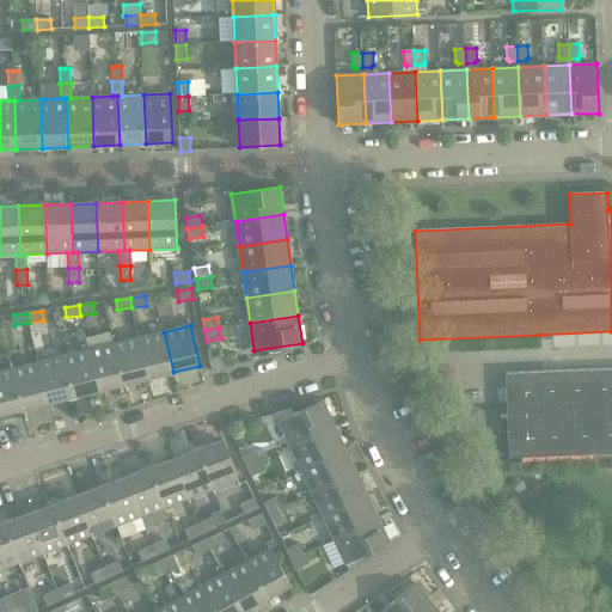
[(164,332),(139,338),(148,378),(173,372),(164,332)]
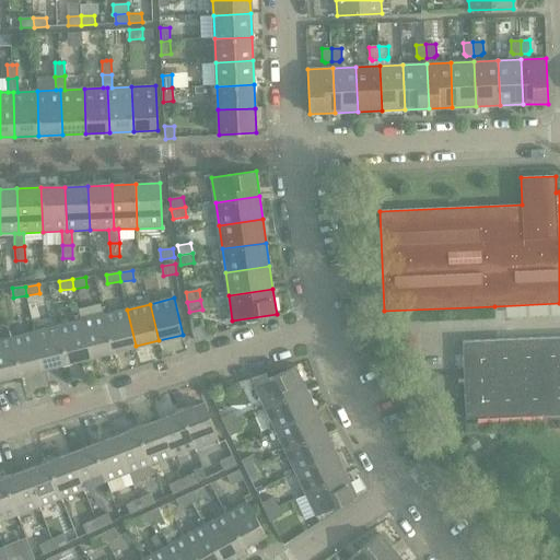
[(127,310),(104,315),(113,352),(136,346),(127,310)]
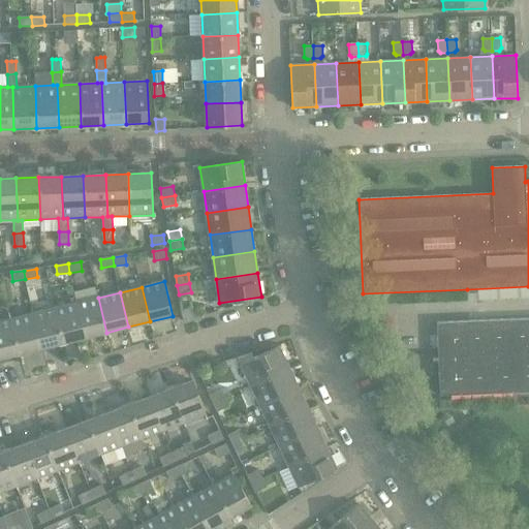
[(98,298),(76,303),(85,338),(106,333),(98,298)]
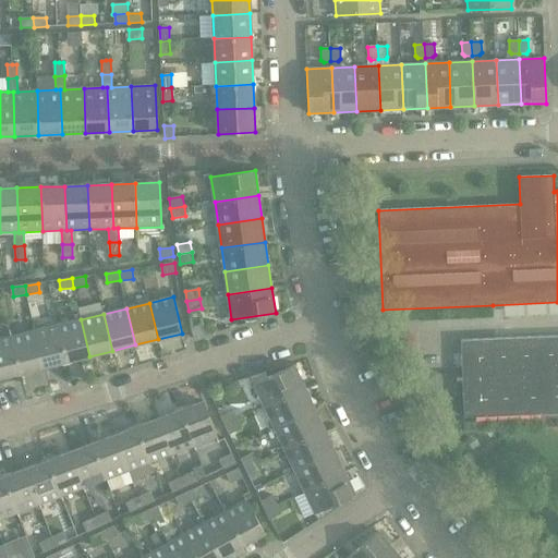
[(81,319),(58,326),(67,362),(89,356),(81,319)]
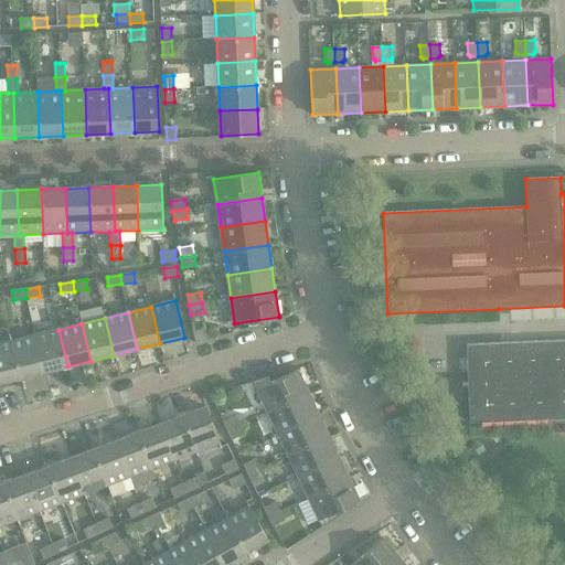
[(205,329),(193,332),(198,344),(209,340),(205,329)]
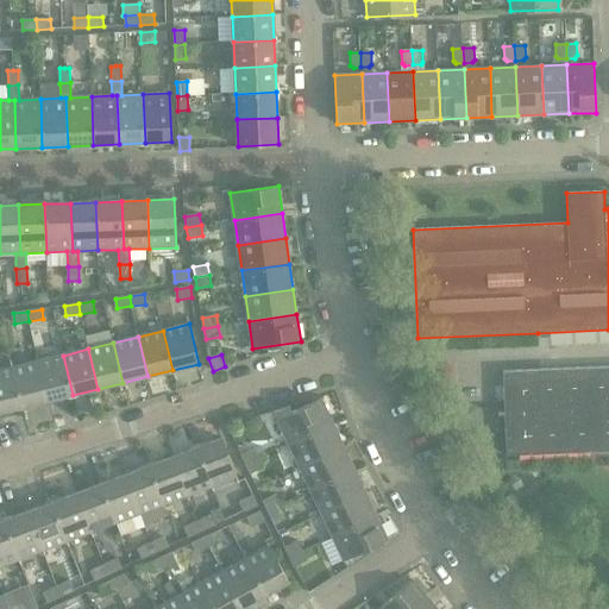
[(63,356),(38,362),(48,401),(73,395),(63,356)]
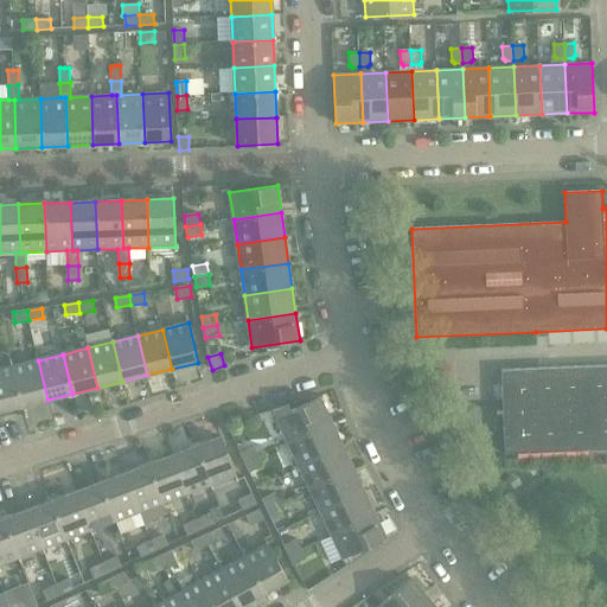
[(38,360),(12,366),(23,407),(48,400),(38,360)]
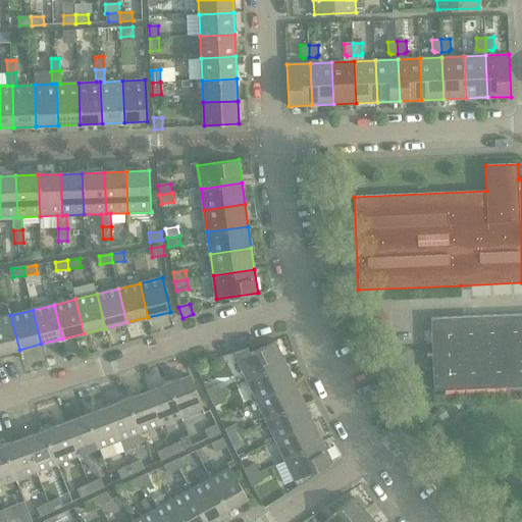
[(521,314),(431,318),(432,350),(434,390),(521,386),(521,314)]
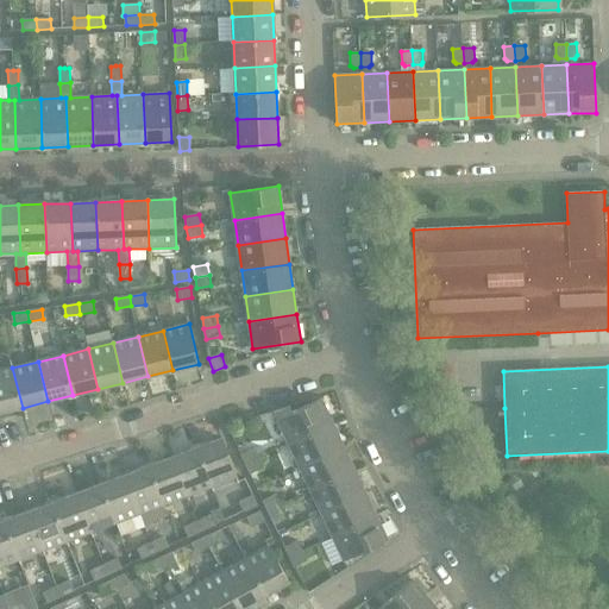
[(12,368),(0,370),(0,413),(23,408),(12,368)]
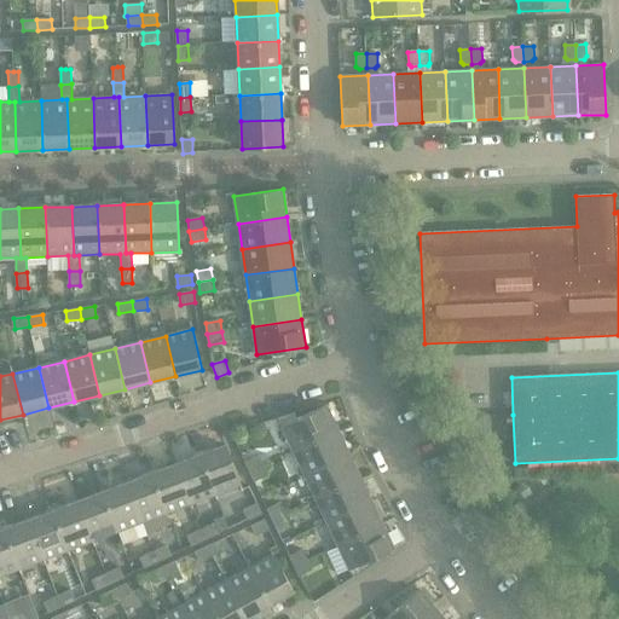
[(282,427),(294,451),(339,431),(327,405),(282,427)]
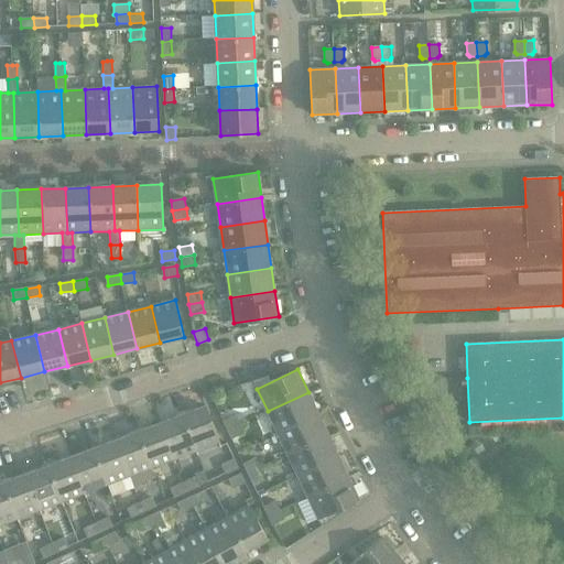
[(308,392),(268,411),(278,433),(318,413),(308,392)]
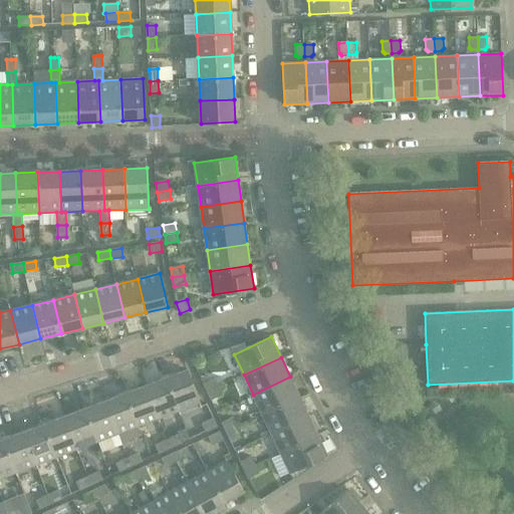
[(188,370),(167,378),(179,411),(200,403),(188,370)]
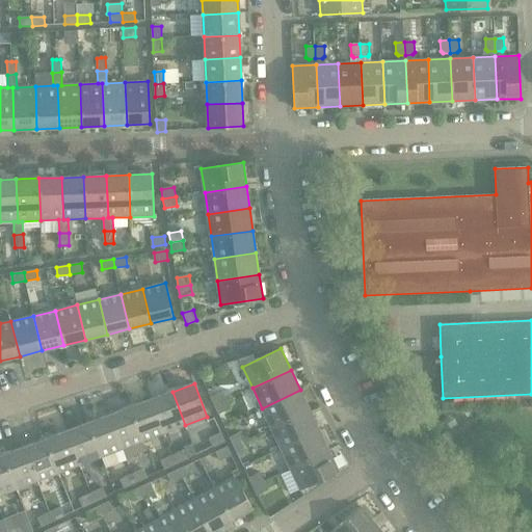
[(300,390),(262,408),(271,428),(310,410),(300,390)]
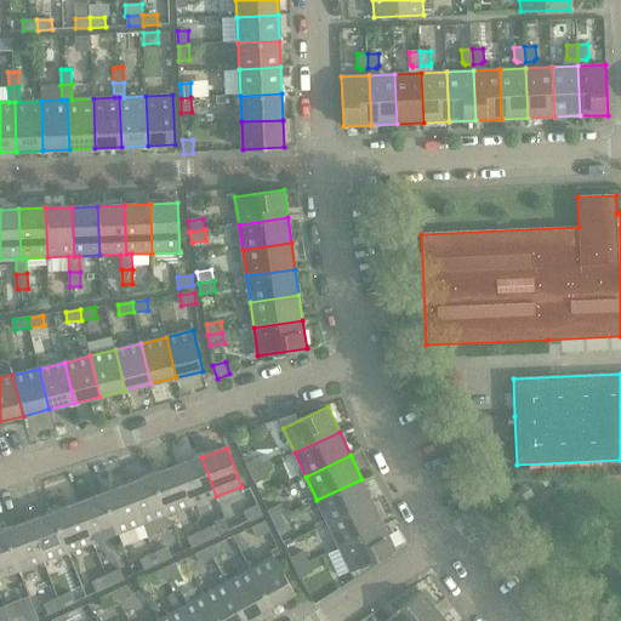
[(201,457),(177,466),(192,506),(216,496),(201,457)]
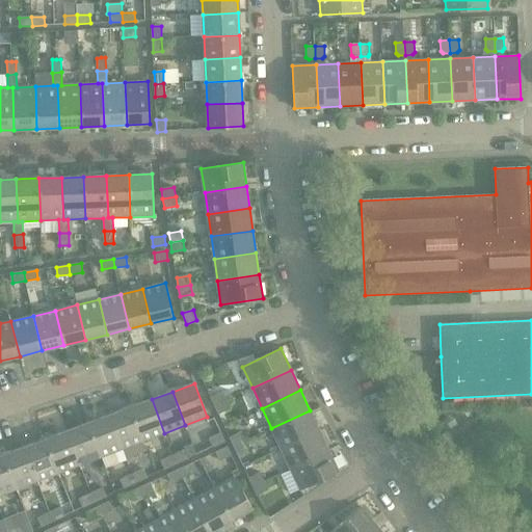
[(210,397),(214,405),(225,400),(222,392),(210,397)]
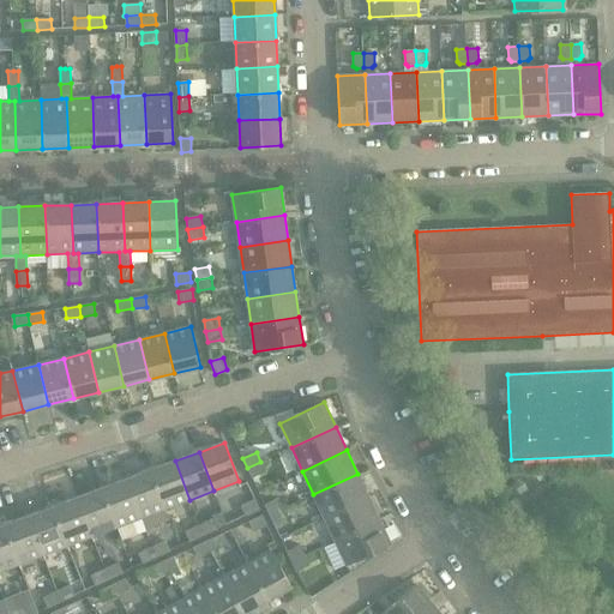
[(175,461),(150,470),(166,509),(190,500),(175,461)]
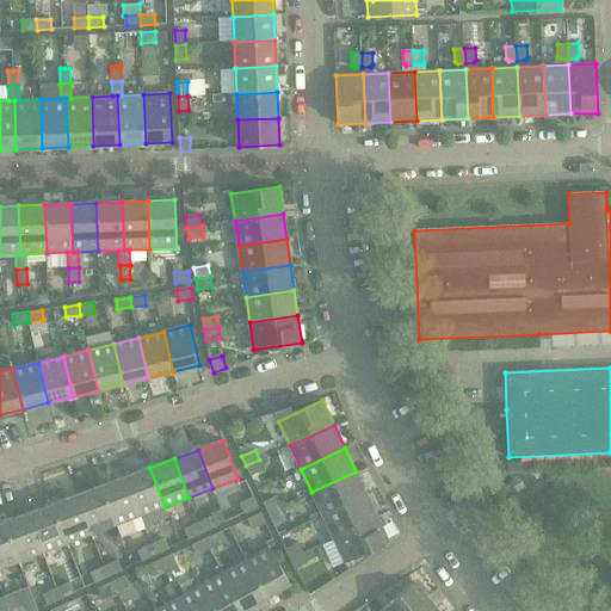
[(259,460),(246,466),(251,475),(264,469),(259,460)]
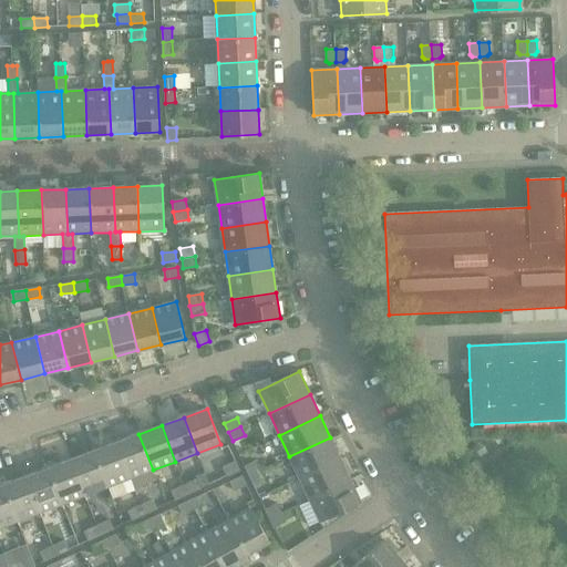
[(138,434),(116,443),(130,478),(153,470),(138,434)]
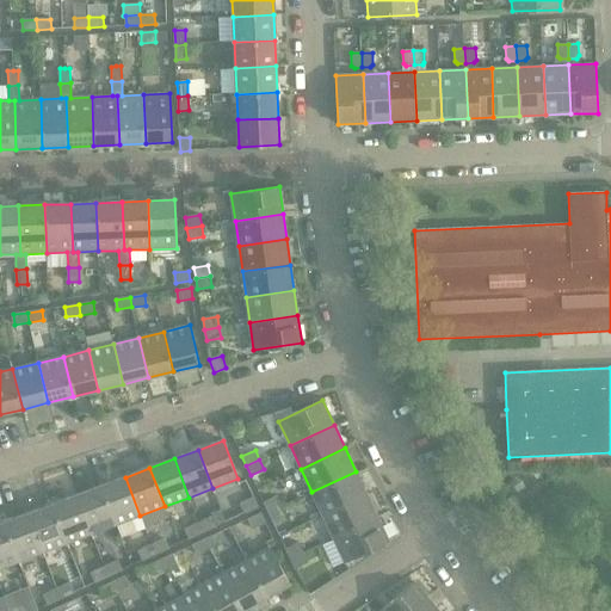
[(356,471),(312,492),(322,516),(366,494),(356,471)]
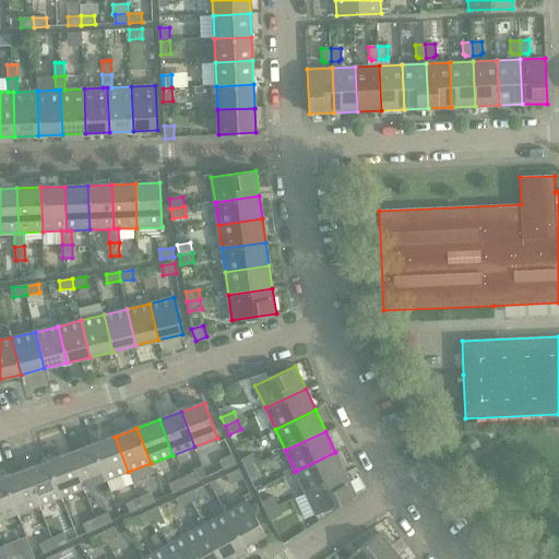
[(115,437),(93,444),(106,480),(128,472),(115,437)]
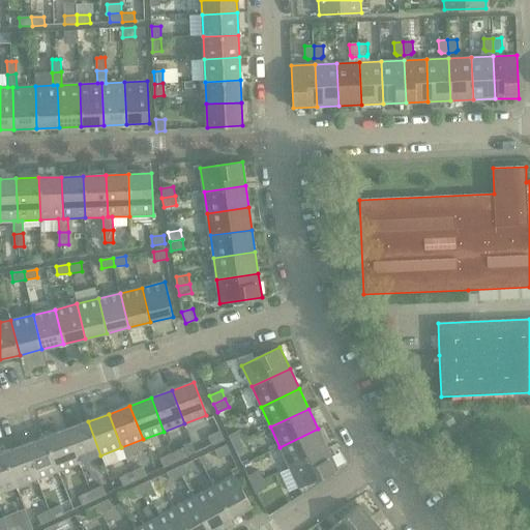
[(88,421),(67,430),(80,463),(100,455),(88,421)]
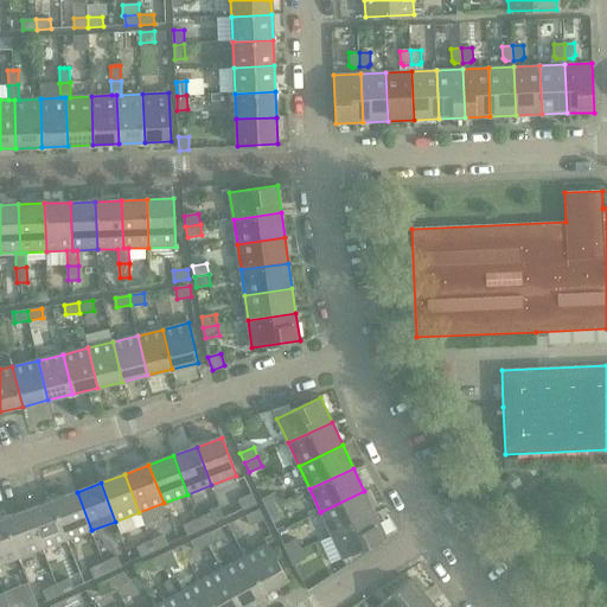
[(364,491),(320,512),(332,535),(375,515),(364,491)]
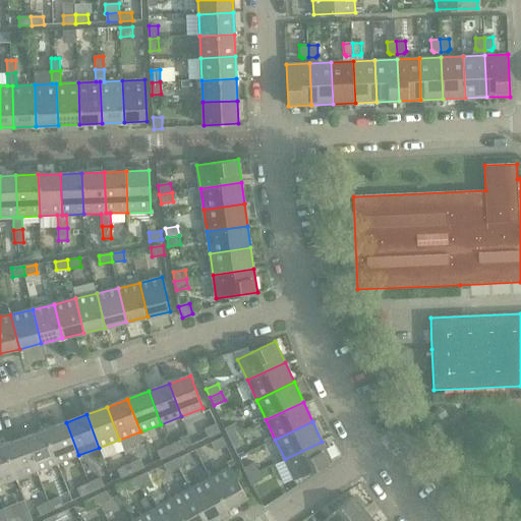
[(66,422),(45,430),(57,463),(78,455),(66,422)]
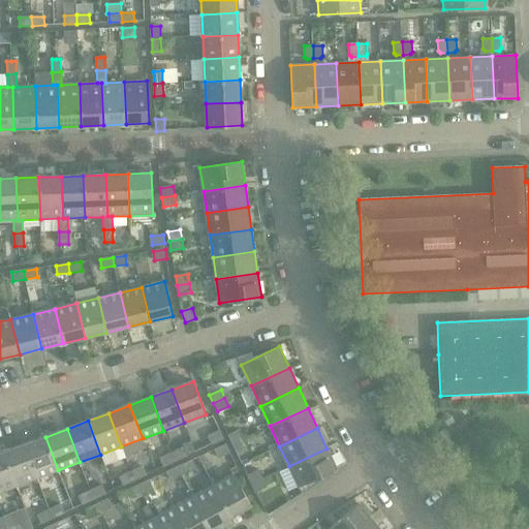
[(228,435),(232,443),(244,438),(240,430),(228,435)]
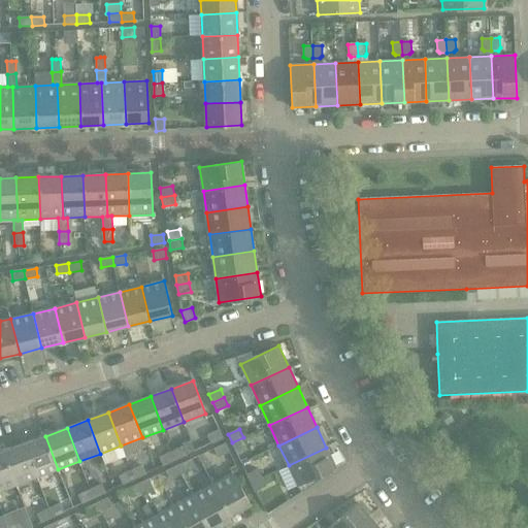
[(208,435),(212,443),(223,438),(220,430),(208,435)]
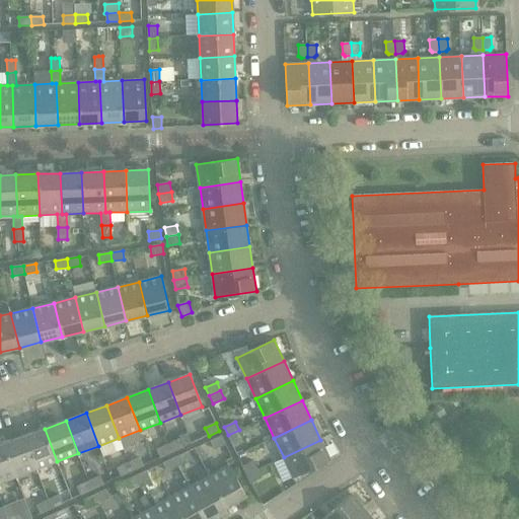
[(45,429),(24,436),(36,469),(57,461),(45,429)]
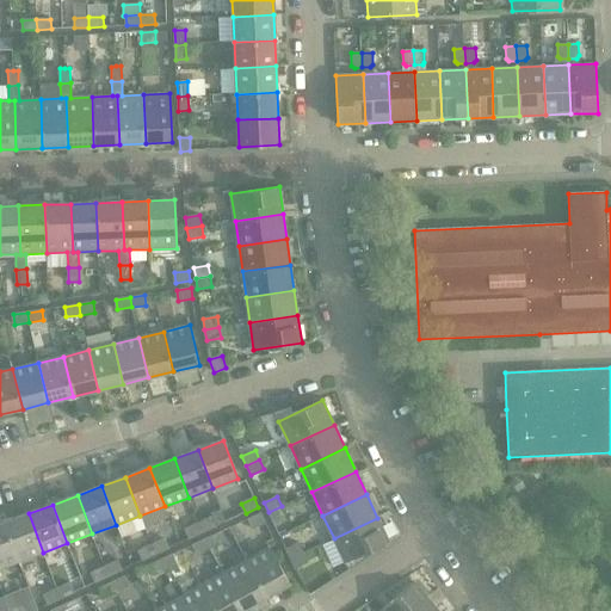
[(282,506),(269,512),(273,523),(287,516),(282,506)]
